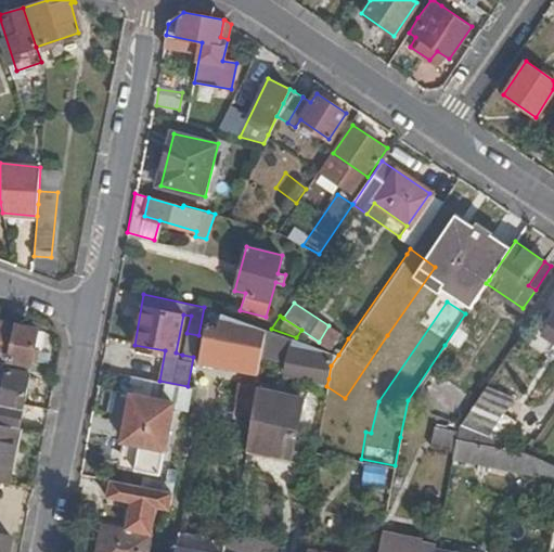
[(0,356),(30,362),(38,326),(0,320),(0,356)]
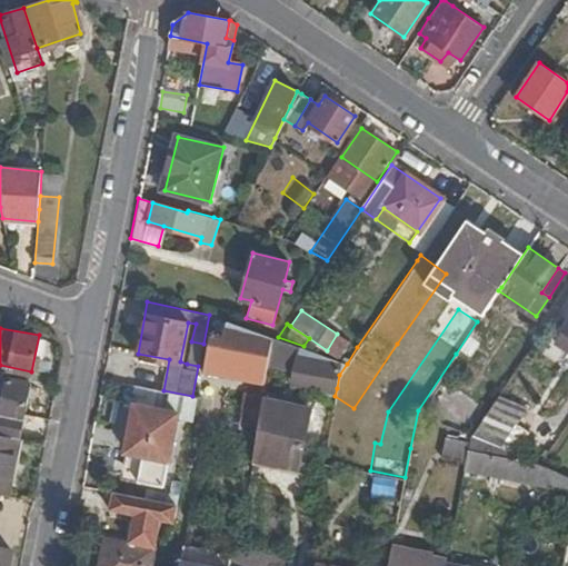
[(273,337),(245,328),(242,338),(253,340),(252,351),(215,344),(216,336),(210,335),(205,364),(257,374),(263,375),(267,375),(268,366),(269,363),(270,355),(273,337)]
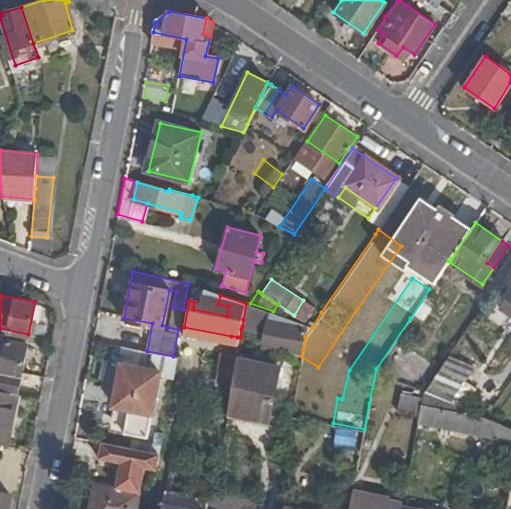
[(510,299),(506,297),(499,308),(510,315),(510,299)]
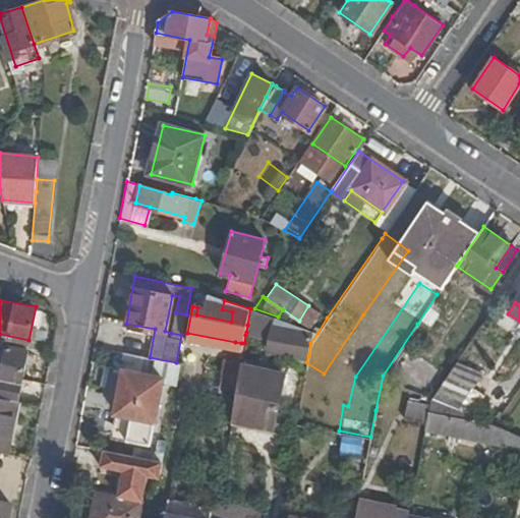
[(319,312),(308,305),(299,321),(308,327),(319,312)]
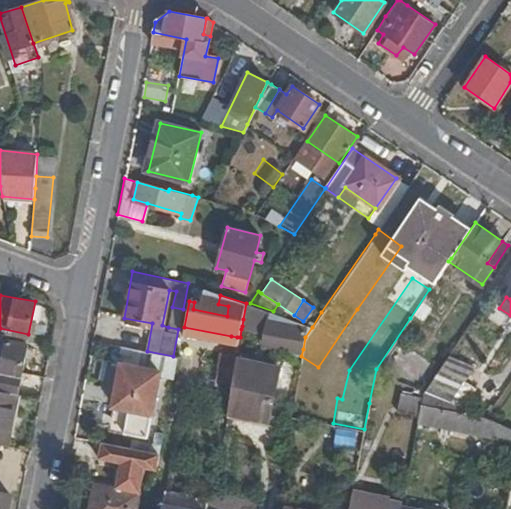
[(178,329),(183,309),(172,307),(168,327),(178,329)]
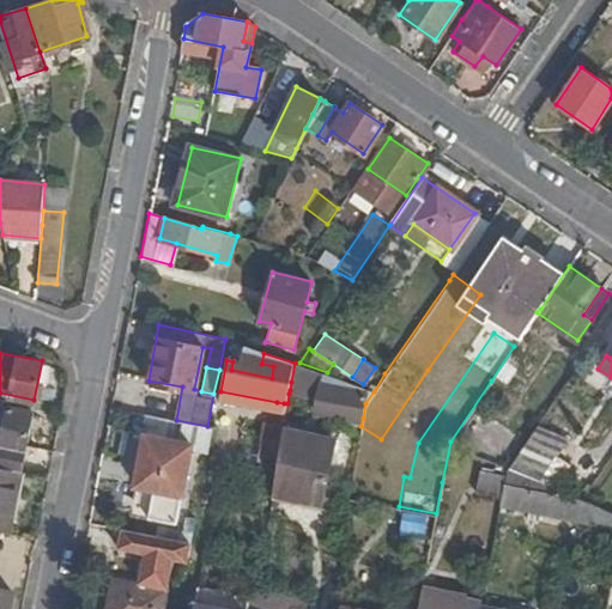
[(291,382),(290,390),(310,394),(313,385),(315,371),(310,369),(308,385),(291,382)]
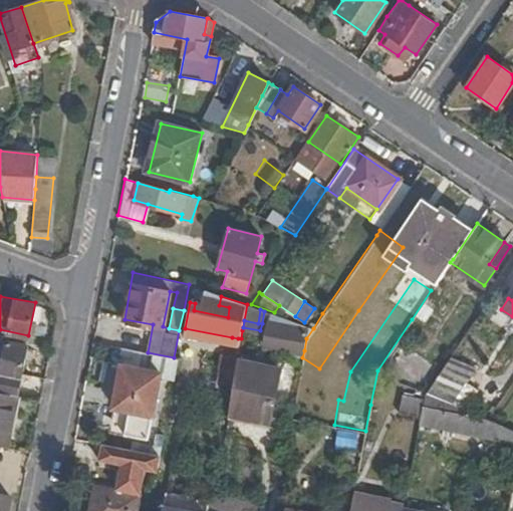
[(241,338),(304,350),(306,338),(313,328),(305,326),(303,332),(262,323),(260,330),(243,327),(242,330),(241,338)]
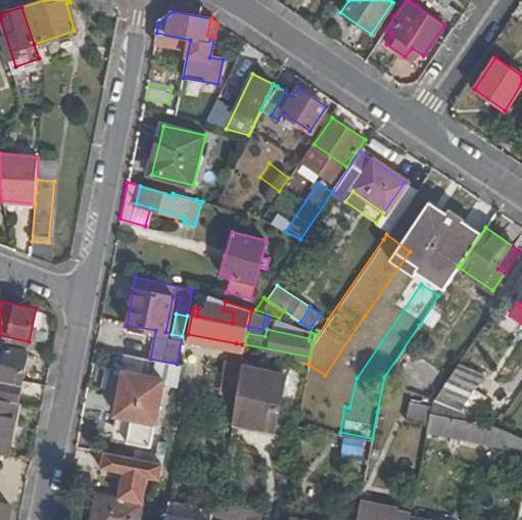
[(241,351),(242,344),(236,343),(188,334),(187,340),(241,351)]
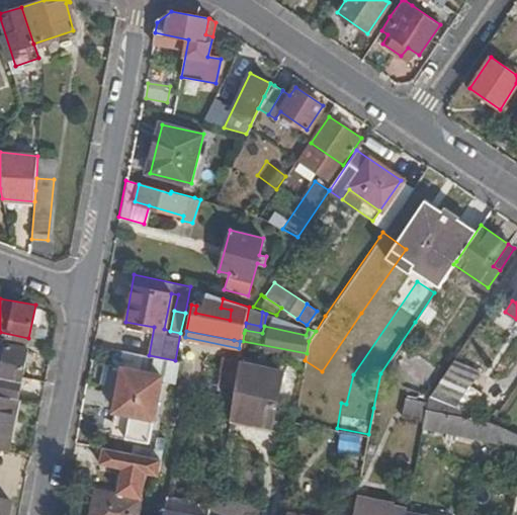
[(0,394),(16,398),(26,346),(7,343),(0,375),(0,394)]
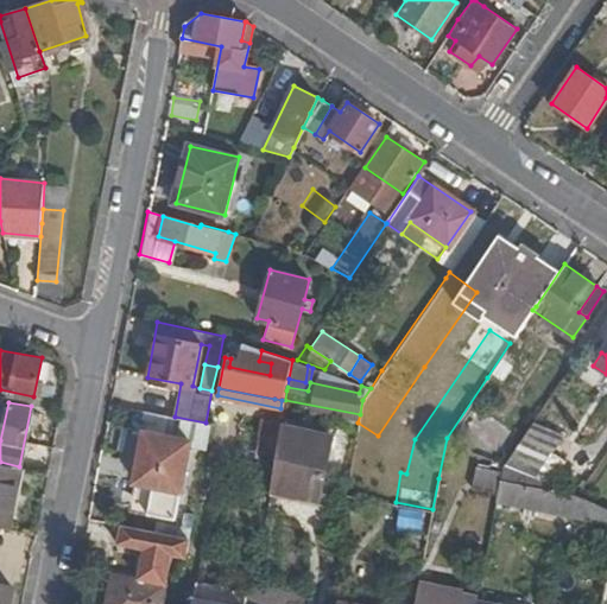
[(193,444),(208,446),(213,425),(206,423),(175,417),(168,415),(164,438),(193,444)]
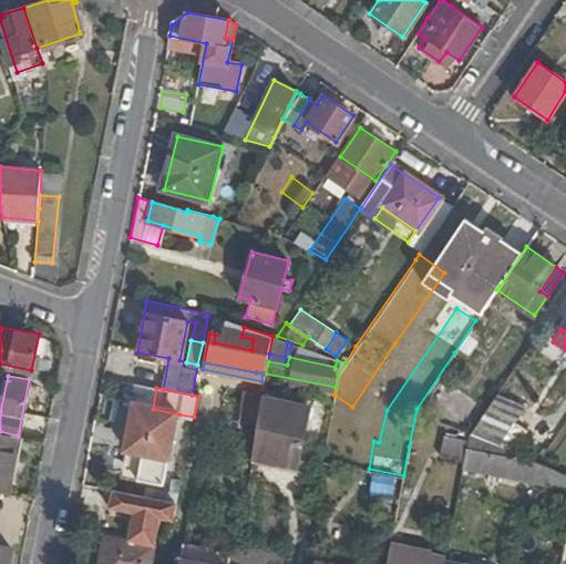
[(257,416),(260,397),(261,392),(244,389),(238,417),(256,420),(257,416)]
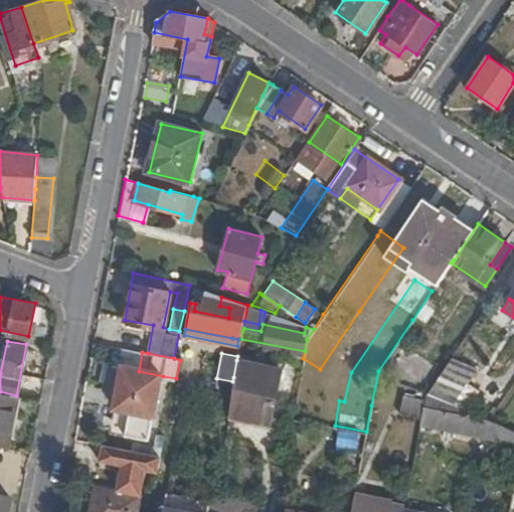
[(475,368),(450,357),(436,378),(426,391),(444,399),(453,403),(475,368)]
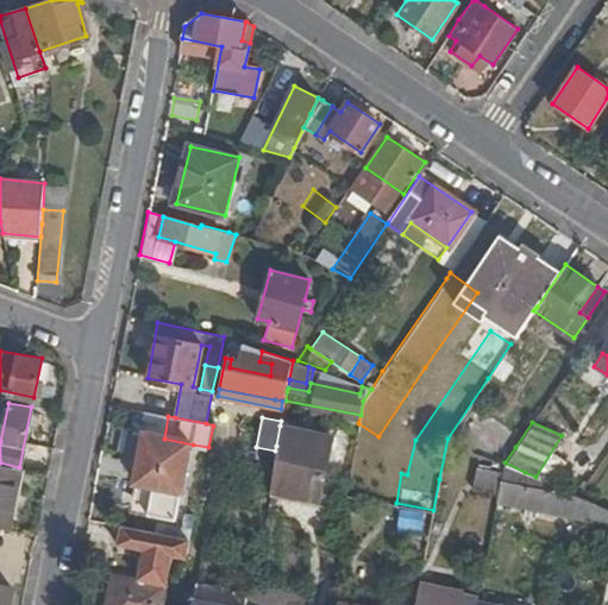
[(275,451),(268,489),(317,498),(328,435),(280,426),(276,446),(275,451)]
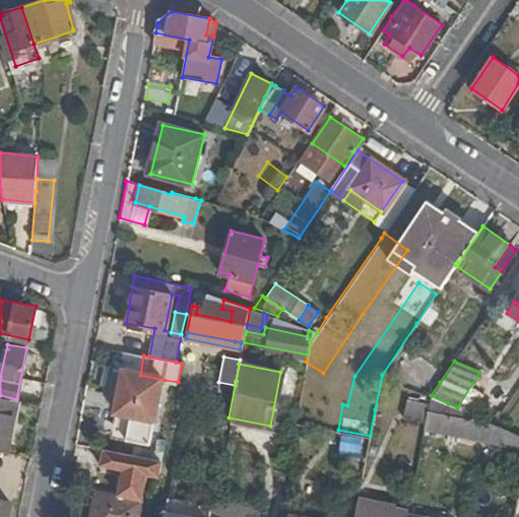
[(165,380),(140,375),(125,372),(117,414),(133,417),(128,443),(152,447),(165,380)]
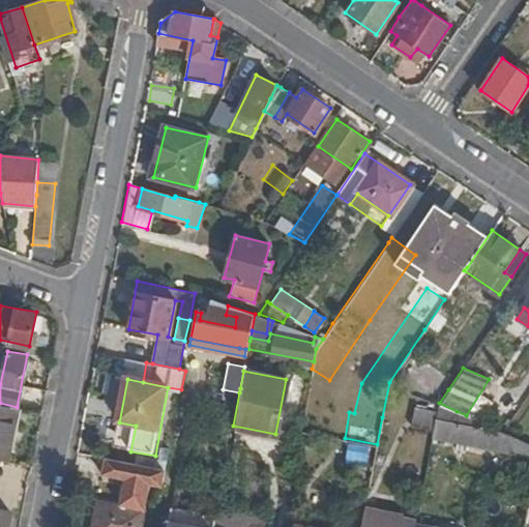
[(0,459),(6,461),(13,426),(16,426),(20,407),(17,407),(0,403),(0,459)]
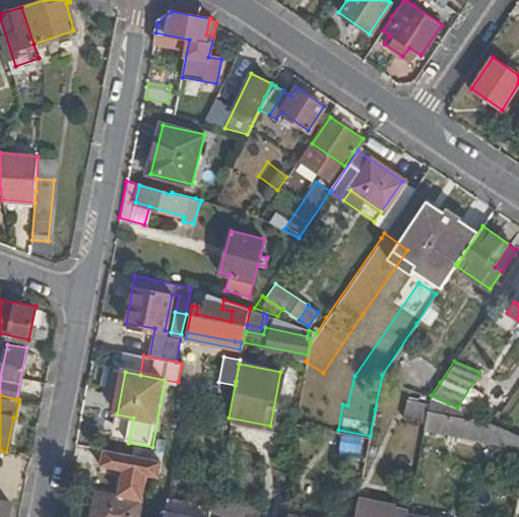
[(448,403),(431,395),(430,396),(429,404),(425,423),(425,425),(424,428),(485,440),(482,451),(489,453),(491,446),(490,441),(493,423),(470,417),(471,413),(462,409),(460,415),(446,412),(448,403)]
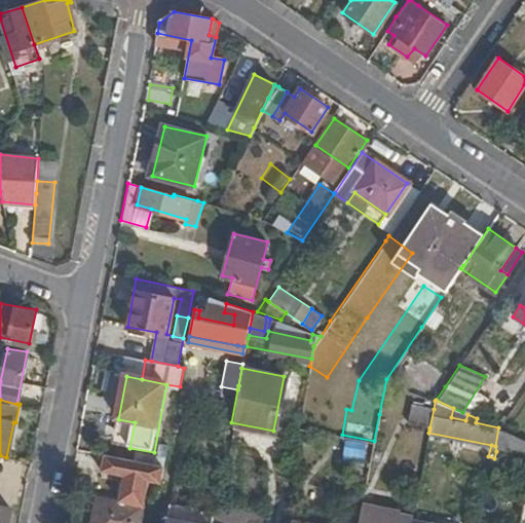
[(429,427),(434,409),(412,405),(408,425),(429,430),(429,427)]
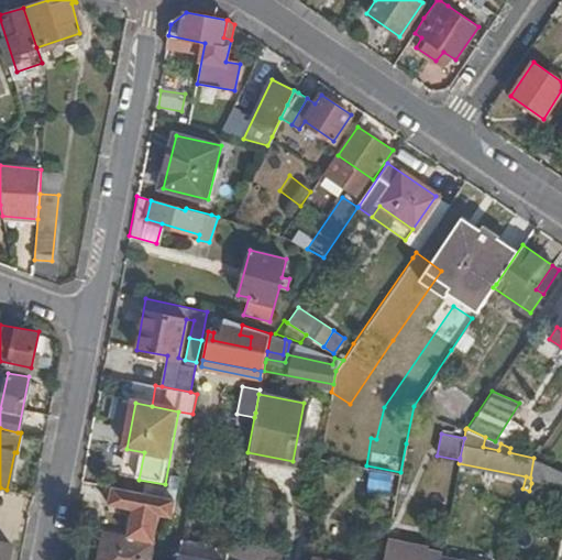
[(500,443),(495,441),(485,437),(483,447),(498,450),(500,443)]
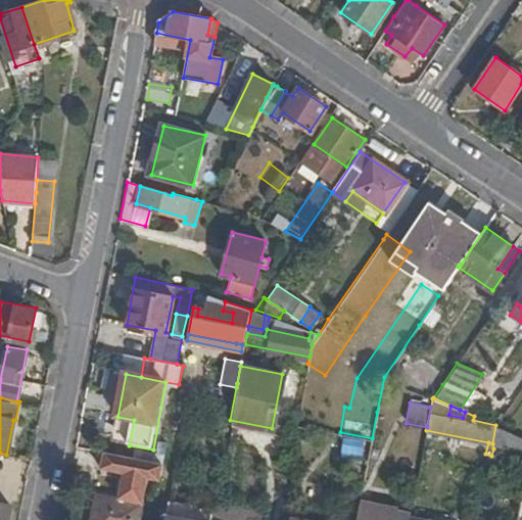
[(521,450),(521,436),(495,425),(492,443),(521,450)]
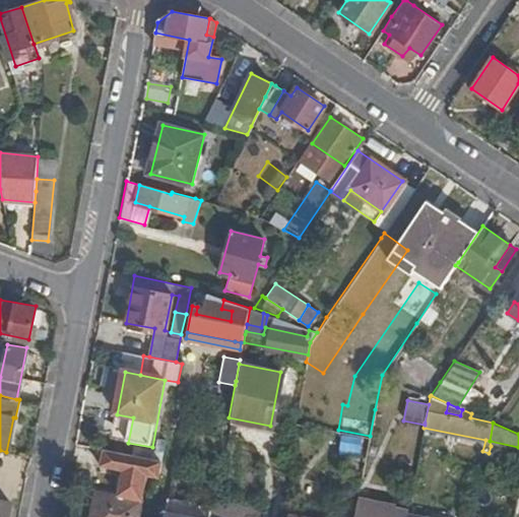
[(347,454),(366,457),(369,439),(337,434),(334,451),(347,454)]
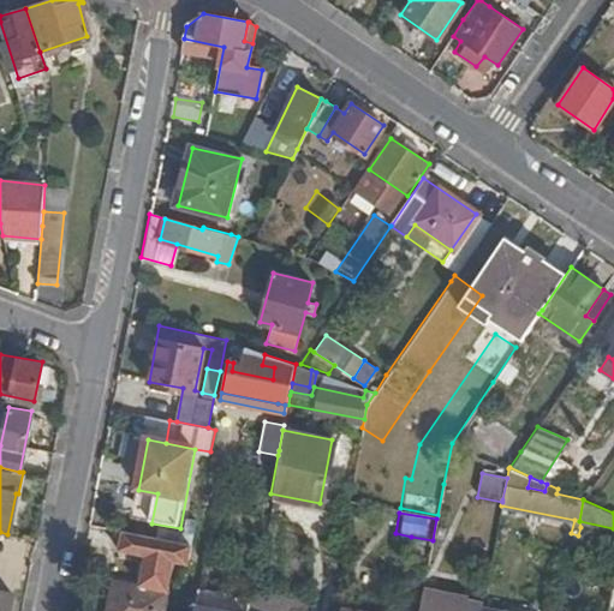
[(180,528),(151,523),(149,535),(192,544),(195,531),(180,528)]
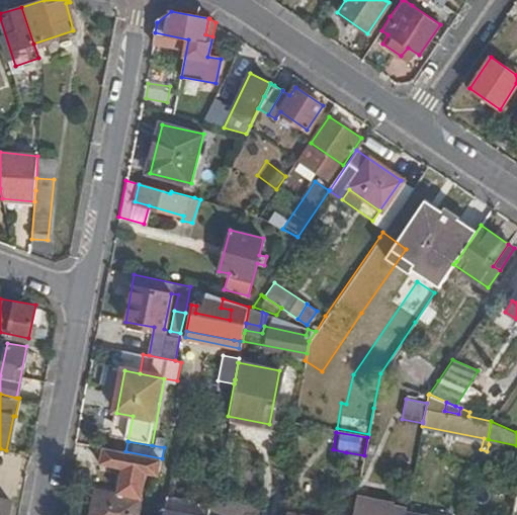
[(346,452),(333,449),(330,465),(343,467),(346,452)]
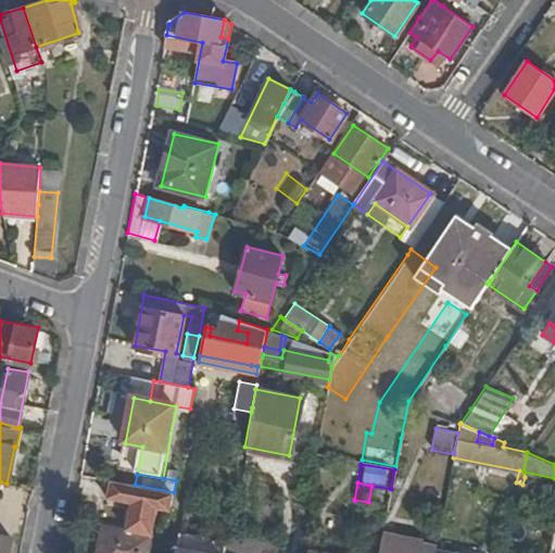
[(522,485),(516,482),(514,493),(520,495),(522,485)]
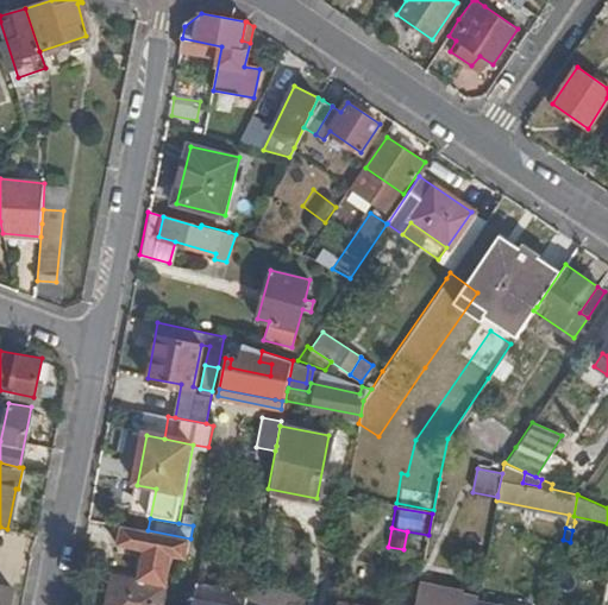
[(140,547),(187,556),(190,539),(148,530),(143,529),(140,547)]
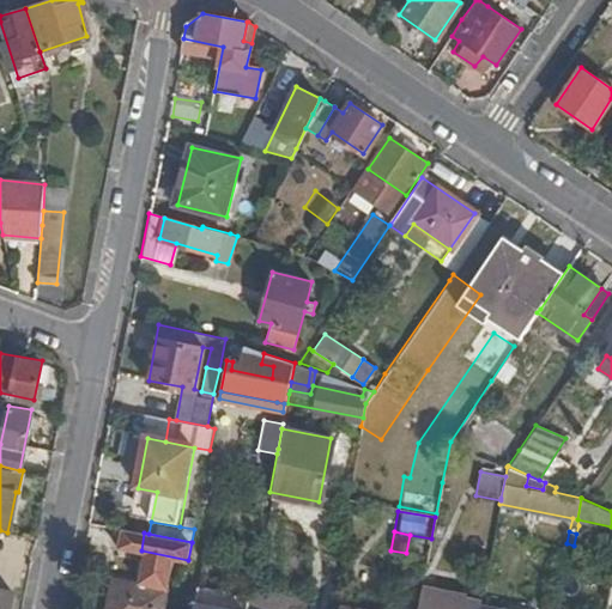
[(163,608),(170,570),(152,566),(147,586),(113,579),(105,608),(163,608)]
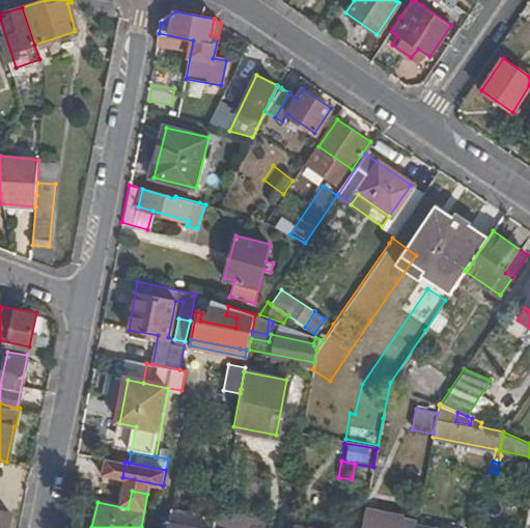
[(208,527),(213,508),(172,501),(167,527),(208,527)]
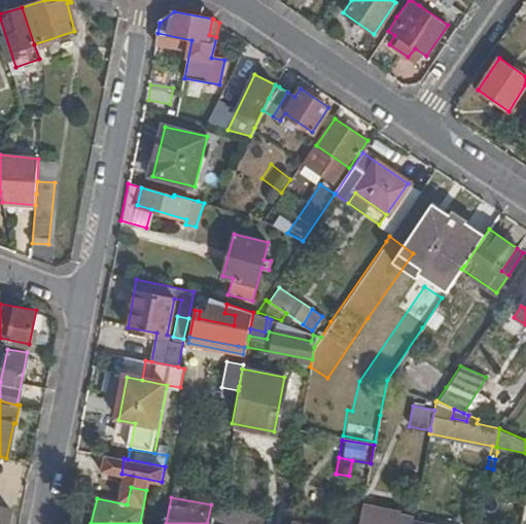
[(0,523),(6,523),(9,509),(0,505),(0,523)]
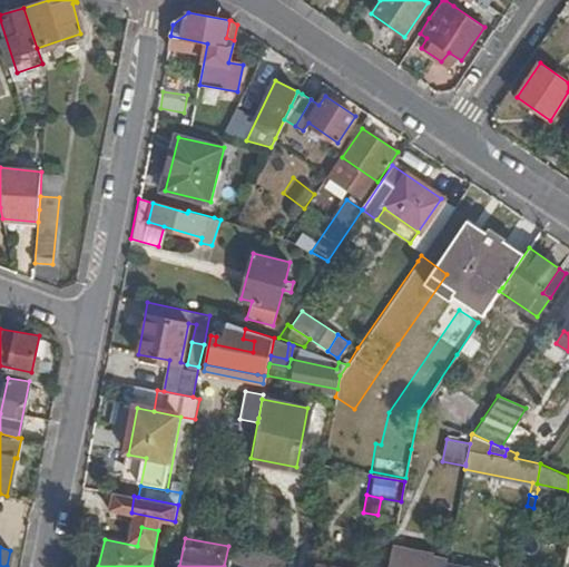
[(444,566),(445,564),(390,553),(388,563),(386,566),(444,566)]
